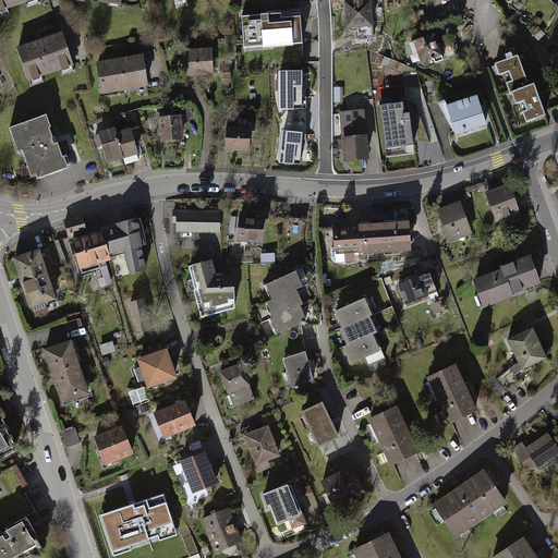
[(0,0),(0,9),(28,0),(0,0)]
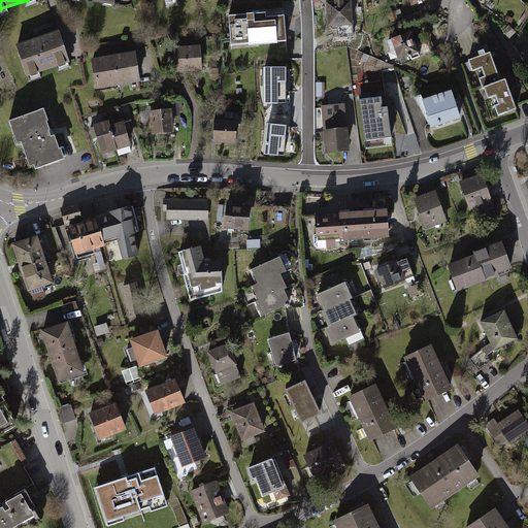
[(352,0),(326,2),(328,26),(353,25),(352,0)]
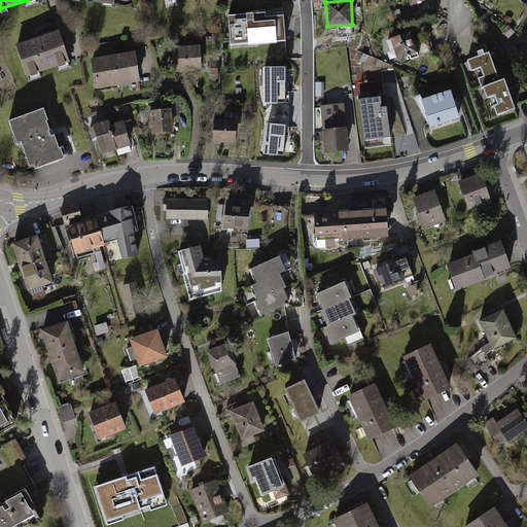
[(265,13),(229,16),(231,45),(285,41),(283,16),(265,18),(265,13)]
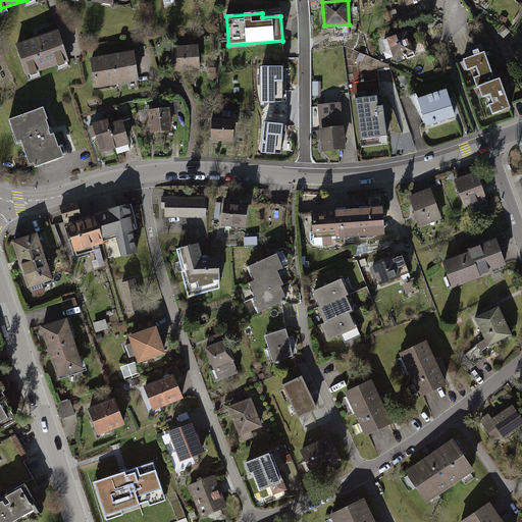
[(56,32),(18,44),(29,76),(67,64),(56,32)]
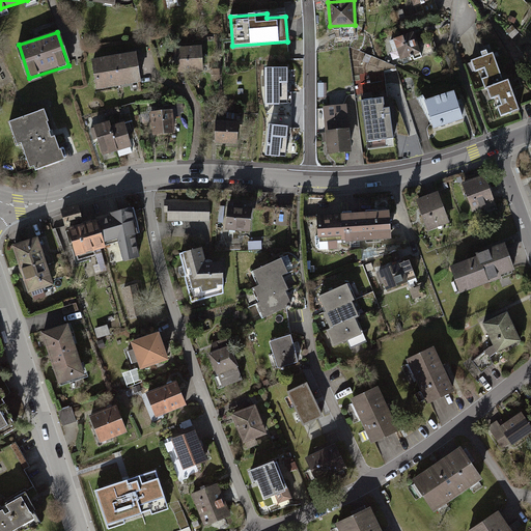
[(414,32),(394,38),(400,59),(421,53),(414,32)]
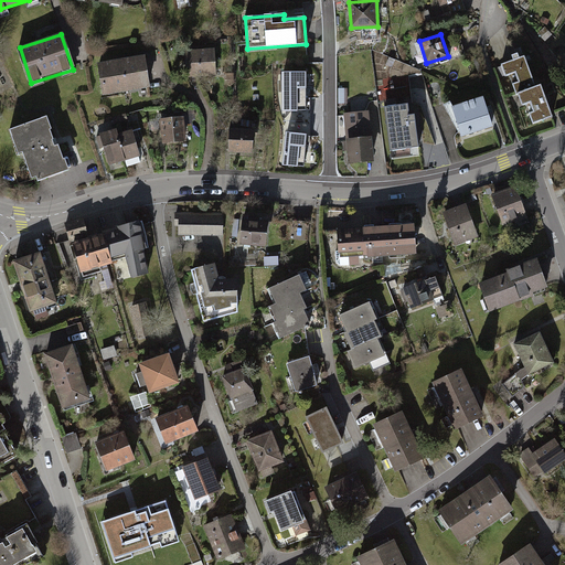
[(215,49),(185,51),(187,78),(217,77),(215,49)]
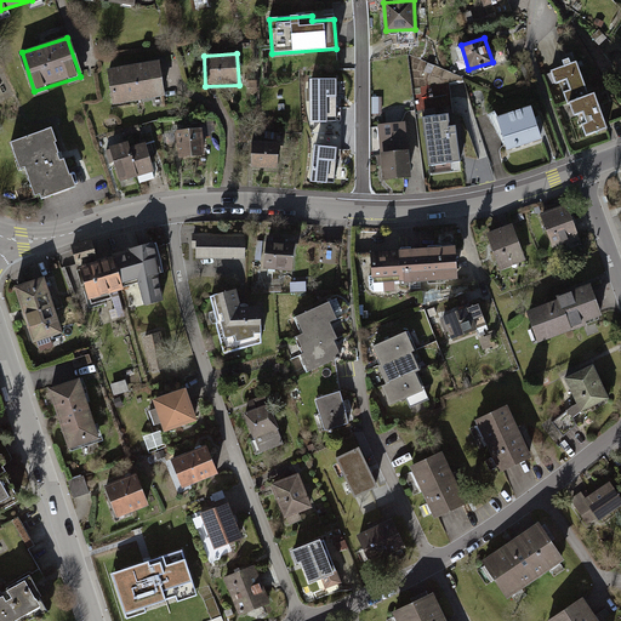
[(565,104),(587,97),(574,61),(548,70),(553,85),(558,83),(565,104)]
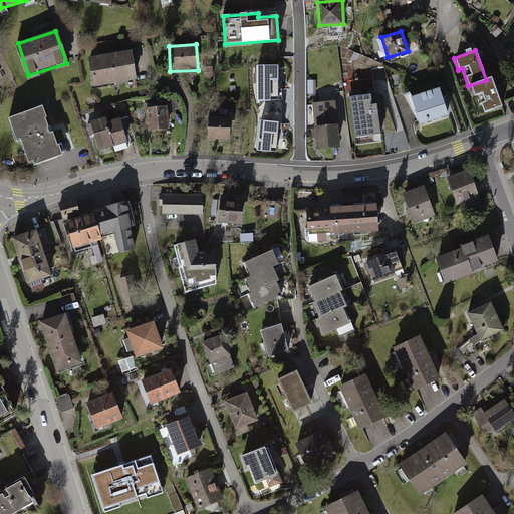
[(132,51),(88,58),(93,87),(137,80),(132,51)]
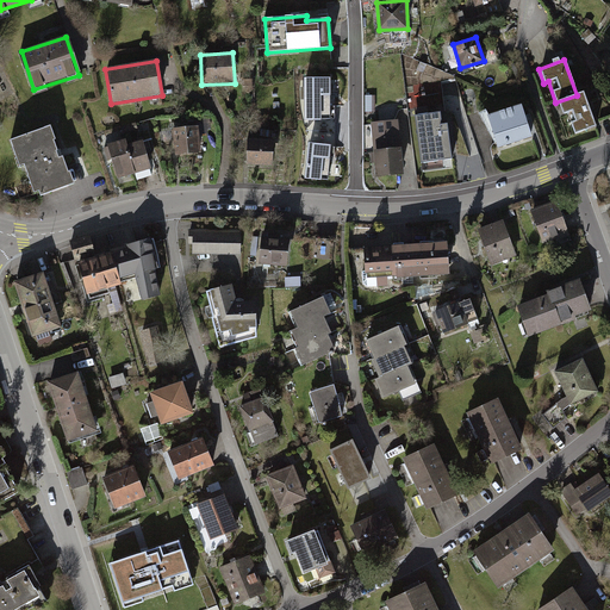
[(306,75),(306,116),(330,116),(330,75),(306,75)]
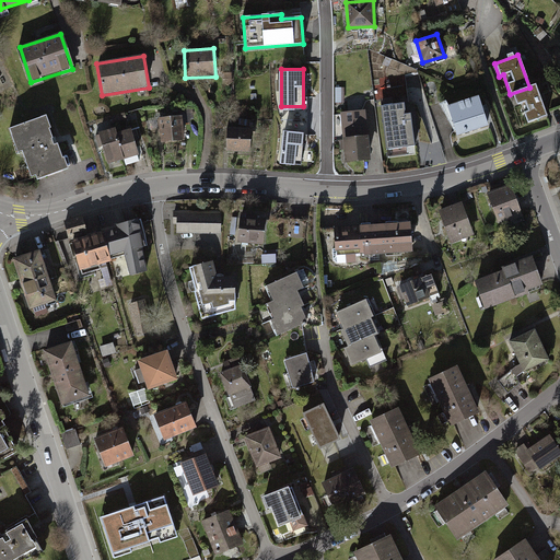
[(422,74),(408,74),(409,101),(423,100),(422,74)]
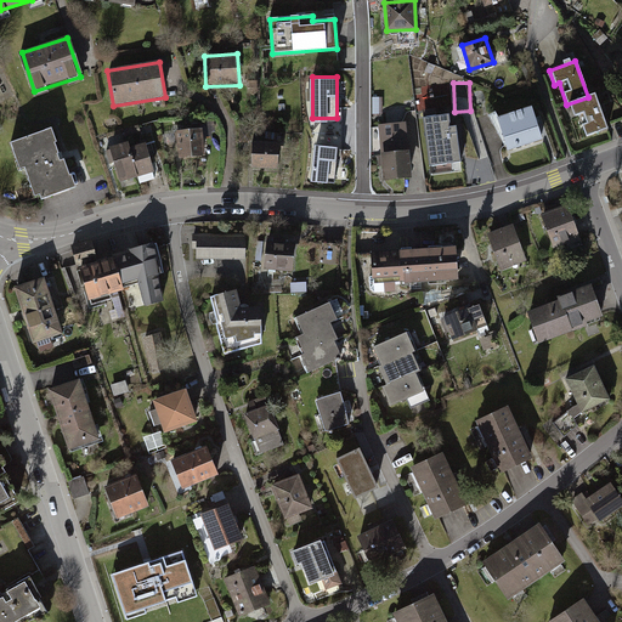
[(606,128),(594,94),(588,97),(566,105),(572,117),(577,116),(584,136),(606,128)]
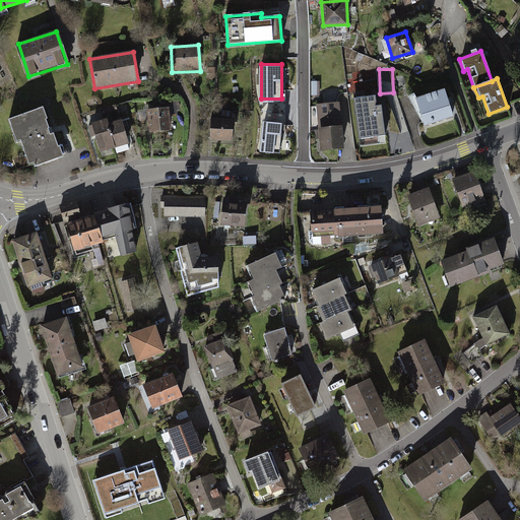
[(444,90),(418,100),(427,125),(453,116),(444,90)]
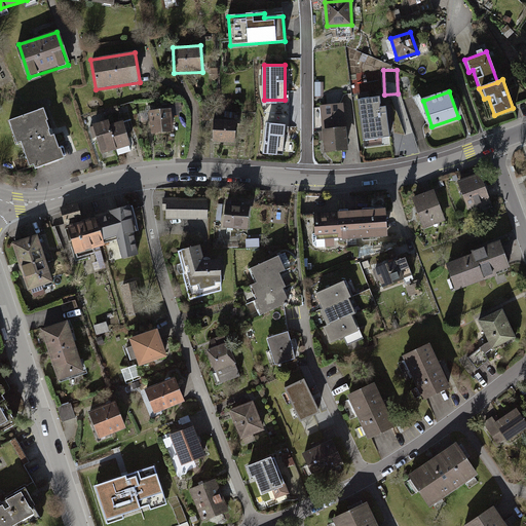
[(380,99),(360,101),(365,142),(390,139),(387,109),(381,110),(380,99)]
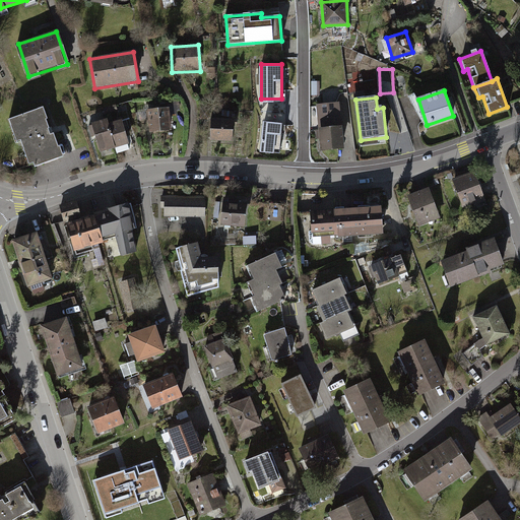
[(342,151),(339,104),(317,106),(320,153),(342,151)]
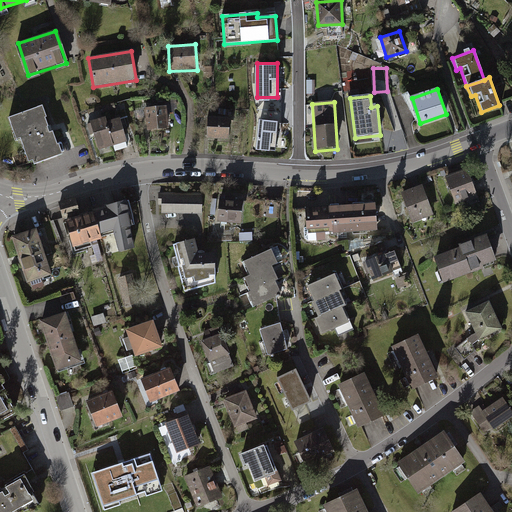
[(167,107),(145,109),(147,131),(169,129),(167,107)]
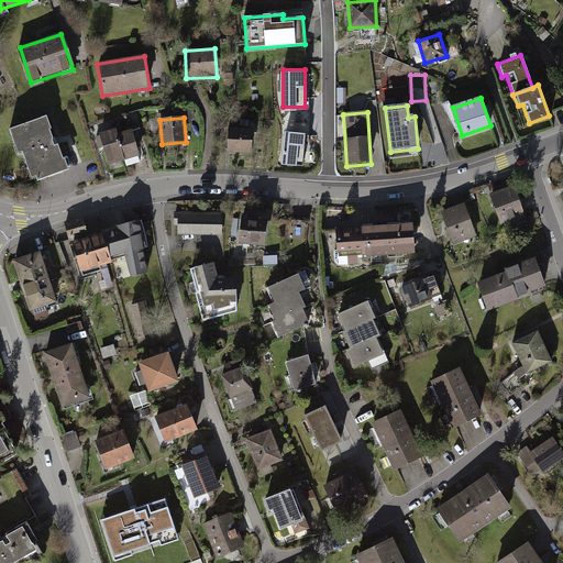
[(63,172),(41,119),(7,133),(29,186),(63,172)]
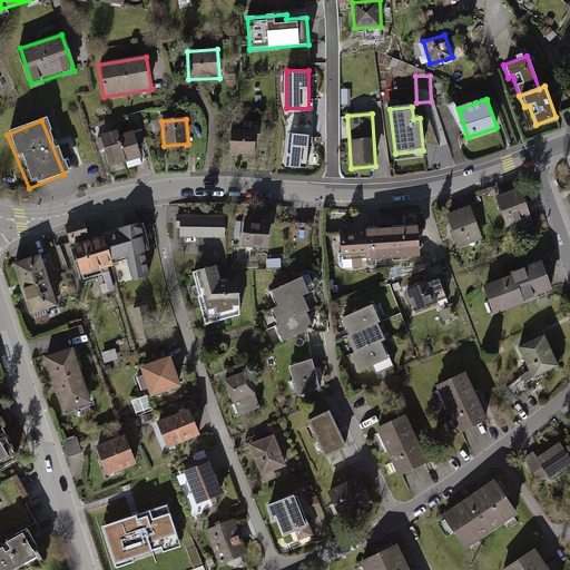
[(127,131),(112,136),(119,163),(135,158),(127,131)]
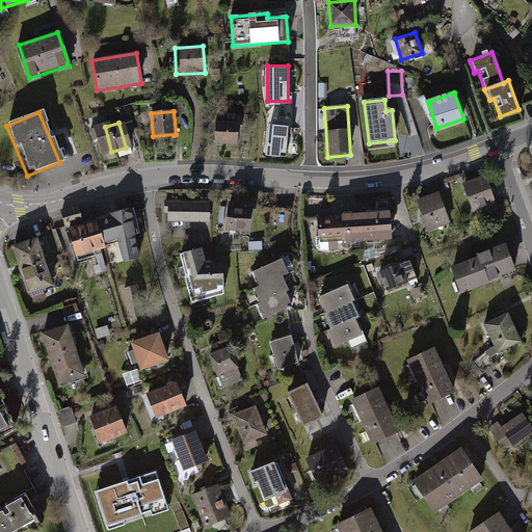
[(289,125),(271,123),(268,153),(287,155),(289,125)]
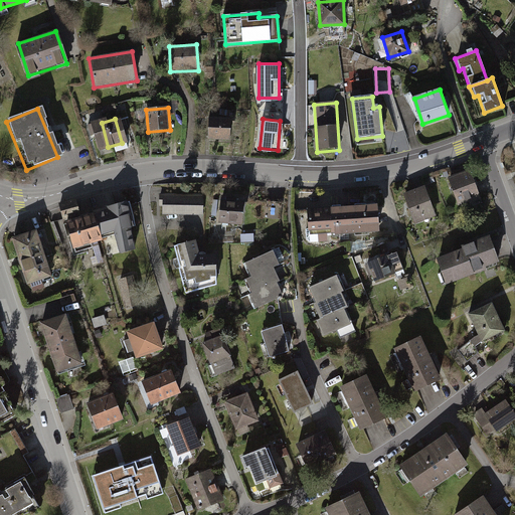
[(231,121),(209,120),(208,139),(231,140),(231,121)]
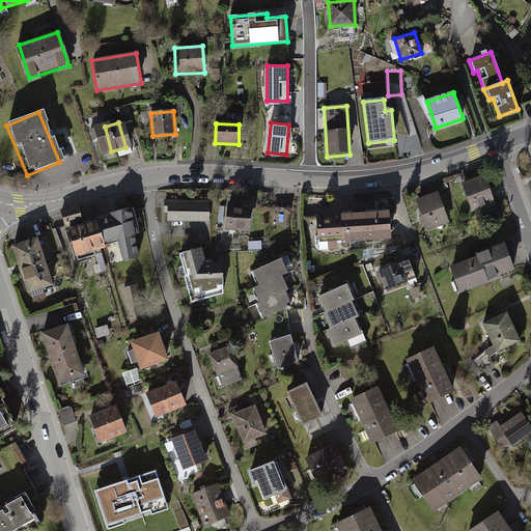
[(111,151),(105,127),(90,130),(96,156),(111,151)]
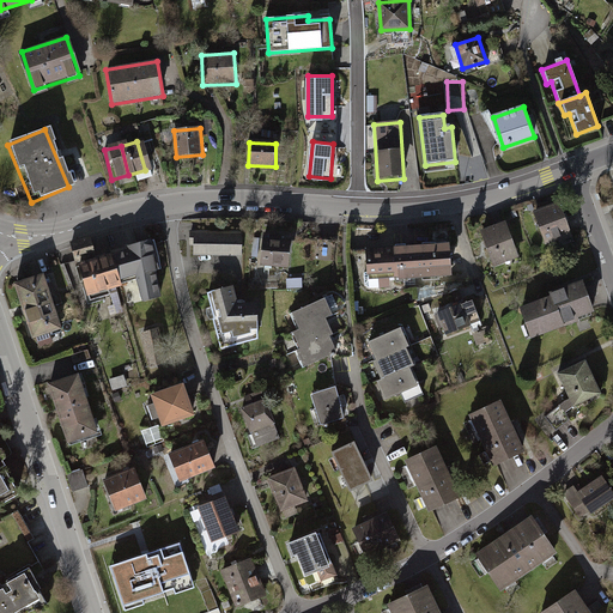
[(558,201),(533,211),(546,246),(571,235),(558,201)]
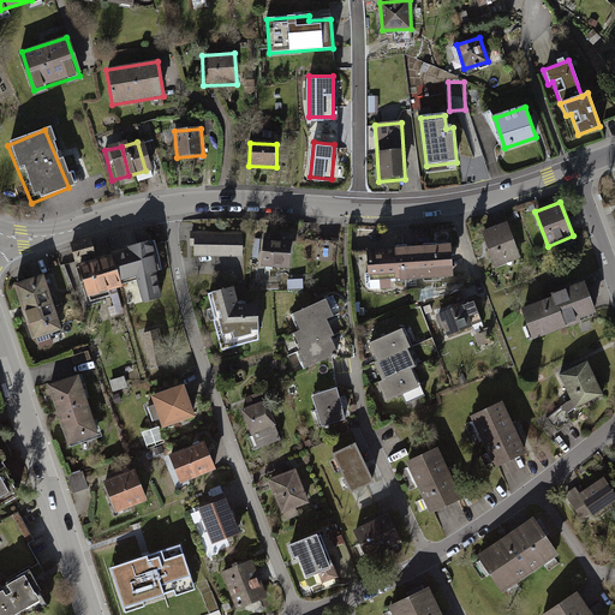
[(508,224),(485,232),(497,266),(520,257),(508,224)]
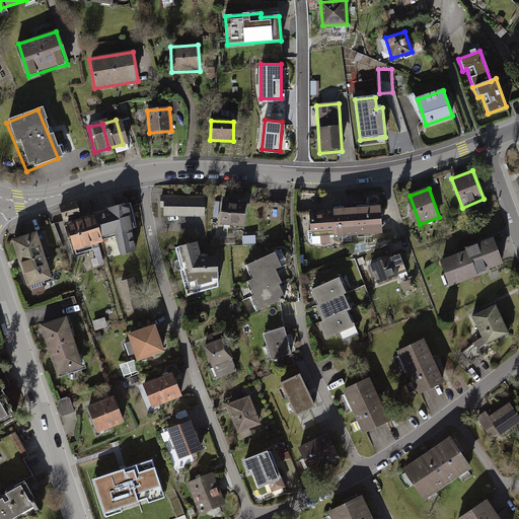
[(205,195),(160,196),(160,207),(163,207),(163,216),(205,216),(205,195)]
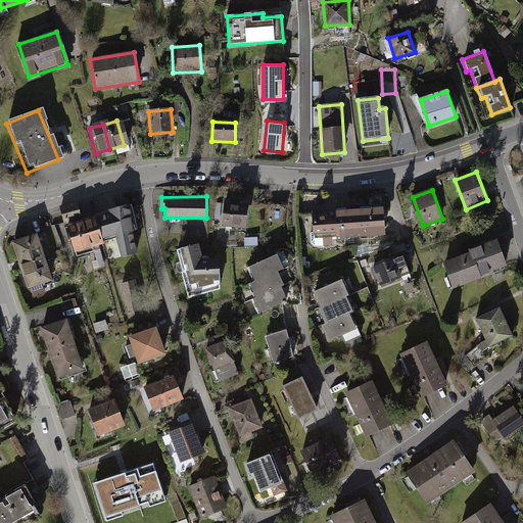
[(224,198),(222,226),(245,228),(247,203),(240,203),(240,199),(224,198)]
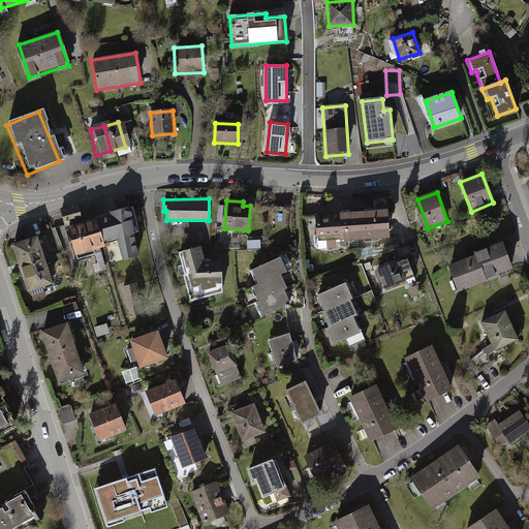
[(132,208),(94,219),(102,247),(119,242),(124,259),(138,255),(133,235),(138,234),(132,208)]
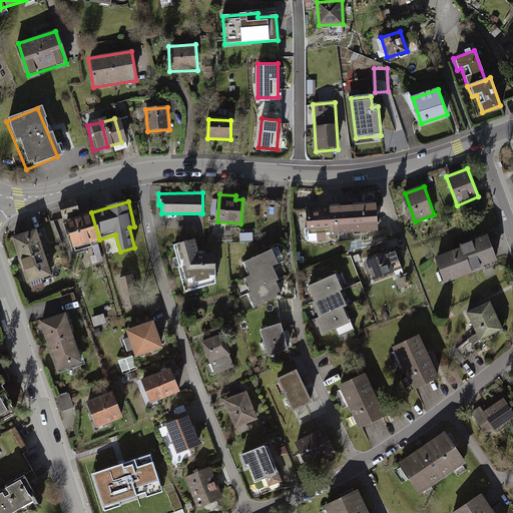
[(374,203),(306,207),(308,234),(375,229),(374,203)]
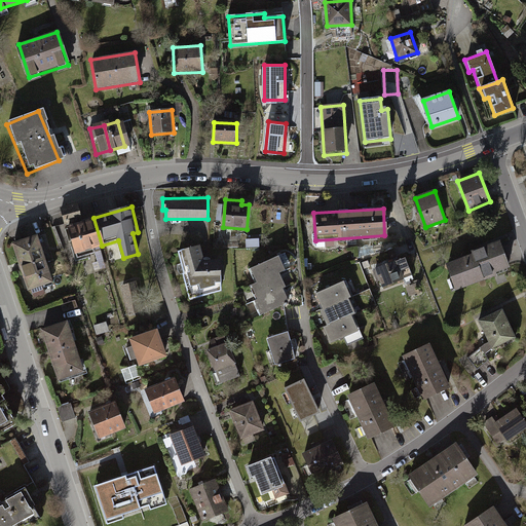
[(74,254),(102,246),(94,218),(66,226),(74,254)]
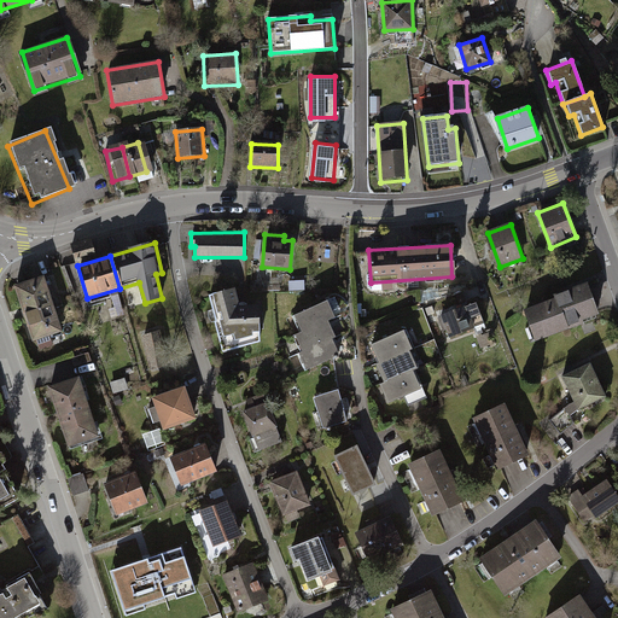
[(42,275),(12,285),(31,342),(60,332),(42,275)]
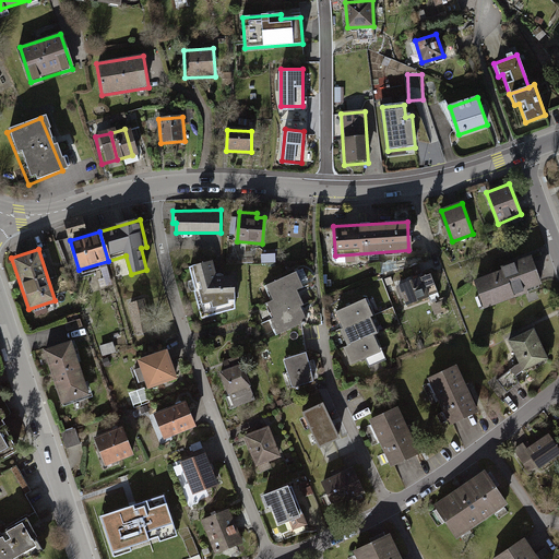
[(504,272),(476,282),(486,308),(527,294),(526,290),(540,285),(531,259),(503,269),(504,272)]
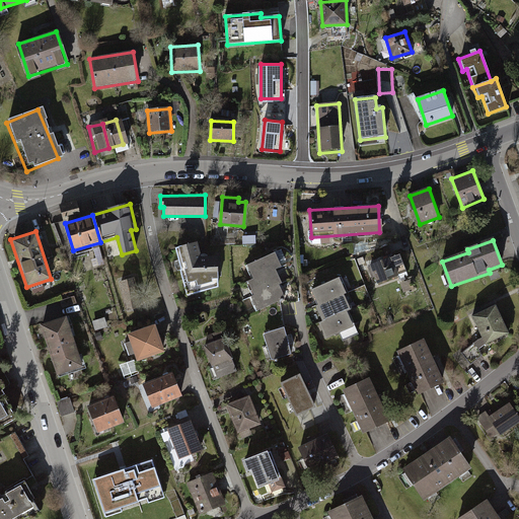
[(197,242),(174,247),(187,295),(217,287),(217,256),(201,256),(197,242)]
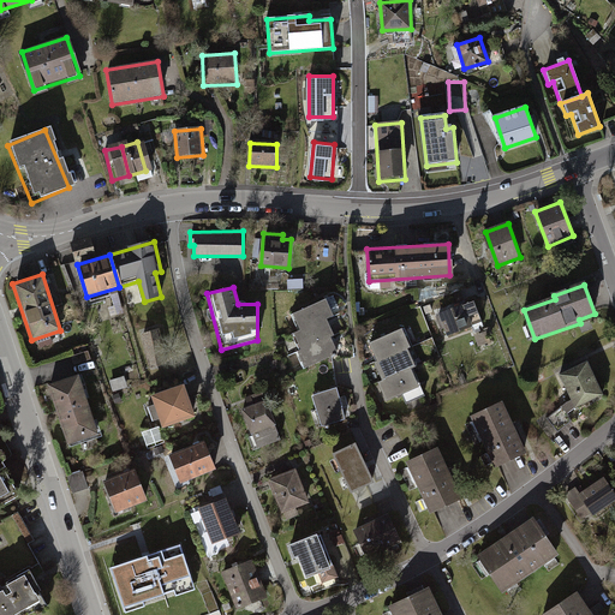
[(292,315),(300,330),(327,320),(333,316),(326,299),(292,315)]
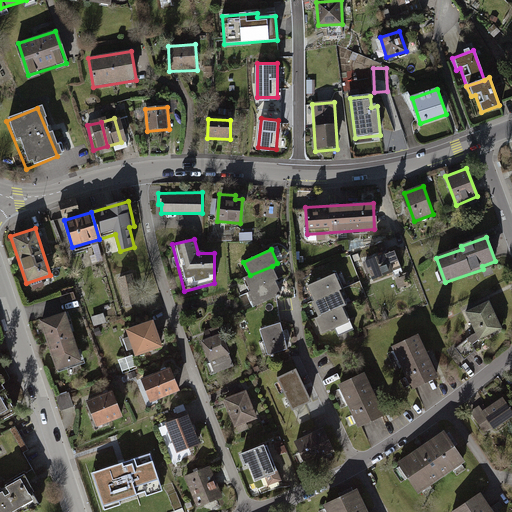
[(385,252),(364,261),(371,280),(393,272),(385,252)]
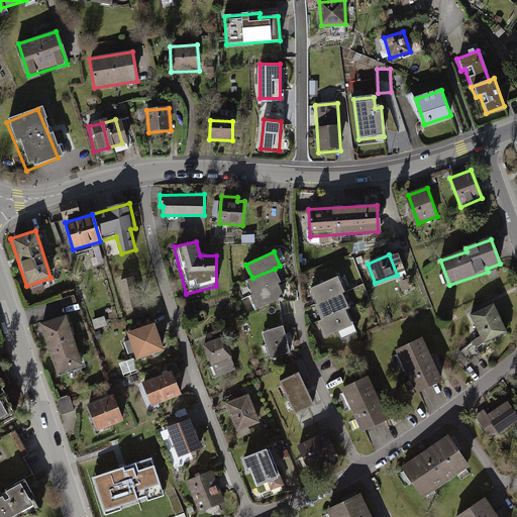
[(246,280),(253,294),(278,284),(281,283),(275,269),(252,278),(246,280)]
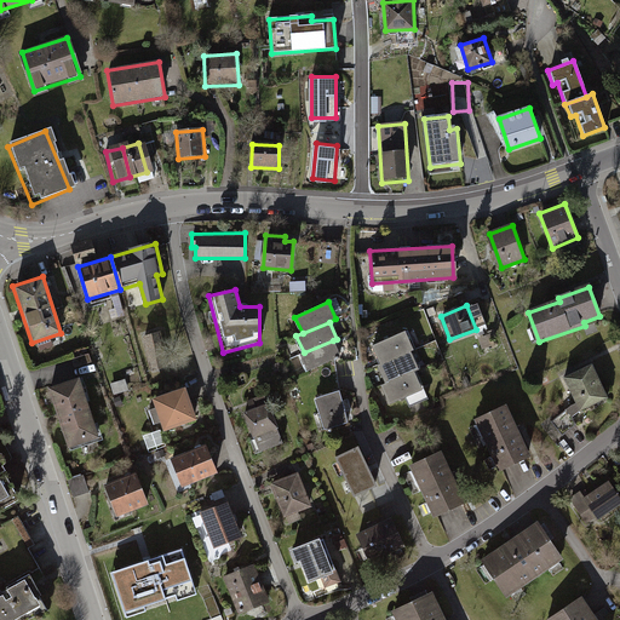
[(373,346),(380,363),(409,352),(414,350),(407,332),(373,346)]
